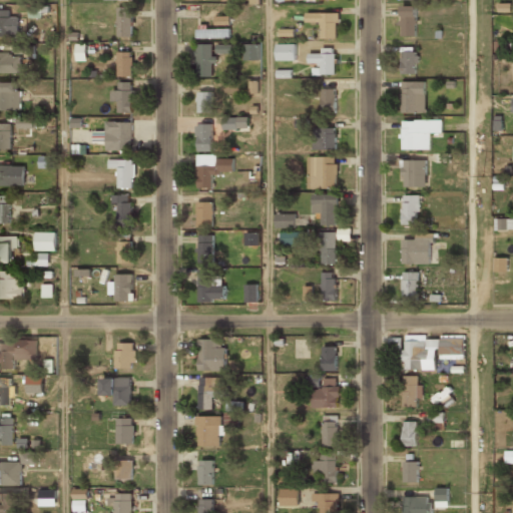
[(401,36),(416,36),(416,5),(401,5),(401,36)]
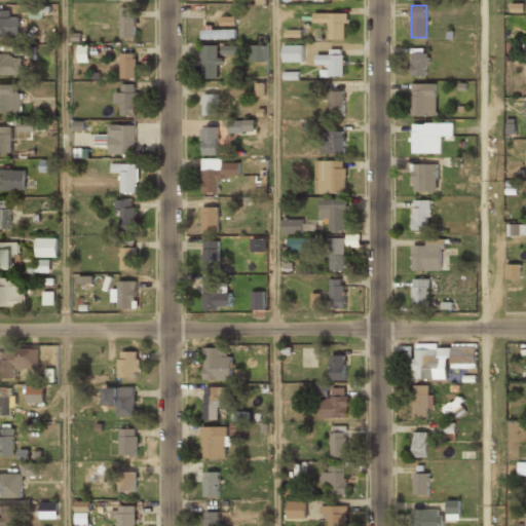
[(30,19),(40,17),(40,6),(30,6),(30,19)]
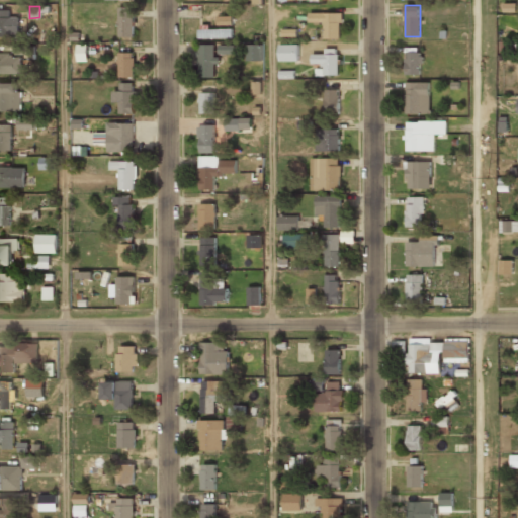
[(133,7),(118,7),(118,36),(133,36),(133,7)]
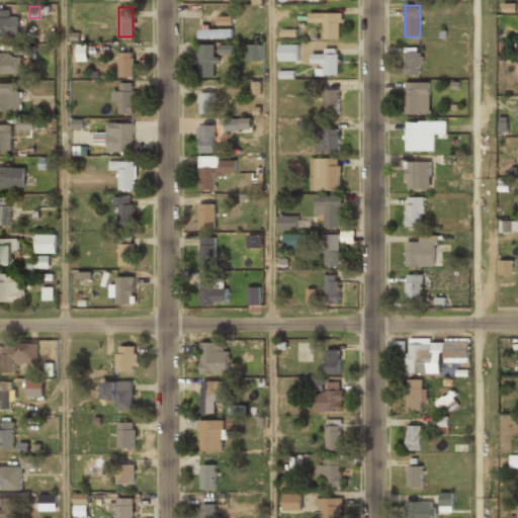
[(0,36),(18,36),(18,17),(10,17),(10,10),(0,10),(0,36)]
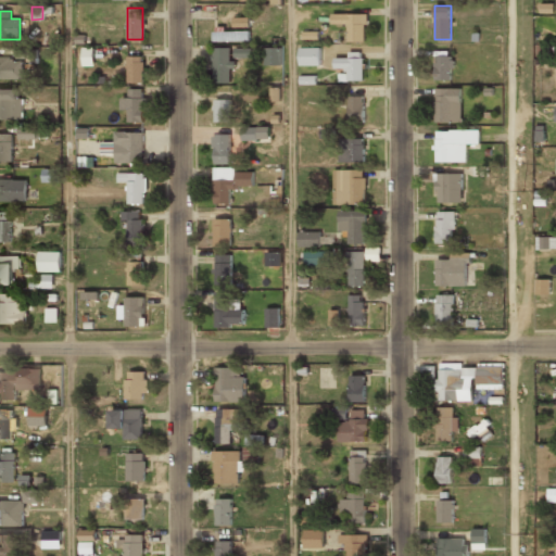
[(366,13),(330,13),(330,25),(346,25),(346,41),(366,41),(366,13)]
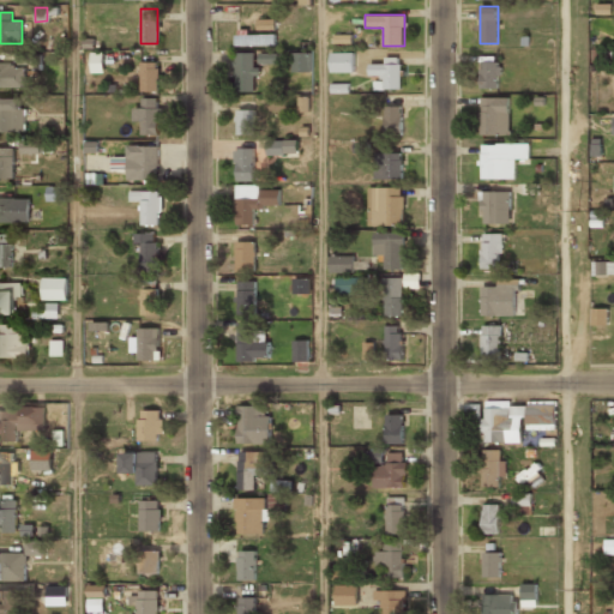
[(257,20),(257,30),(274,29),(272,20),(257,20)]
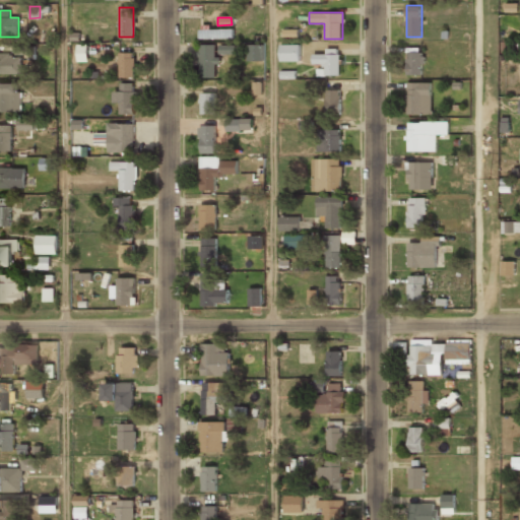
[(199,39),(233,39),(233,28),(199,28),(199,39)]
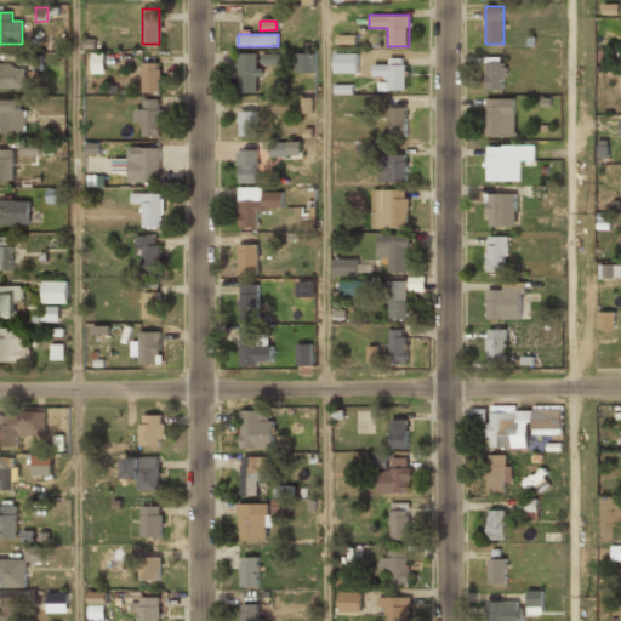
[(104,52),(92,53),(92,74),(104,73),(104,52)]
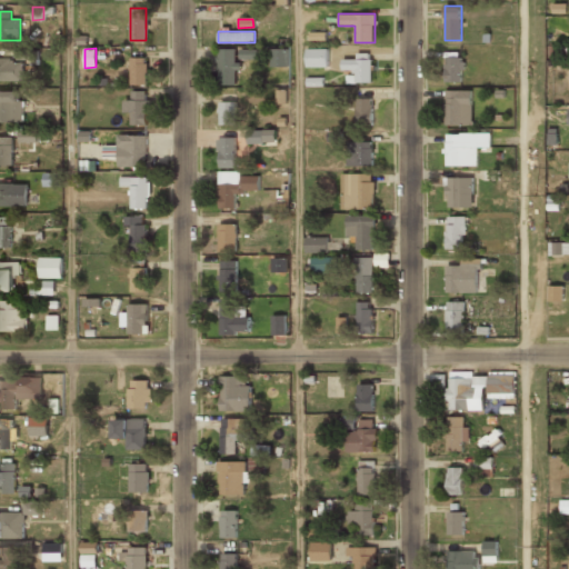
[(237,85),(237,49),(217,49),(217,85),(237,85)]
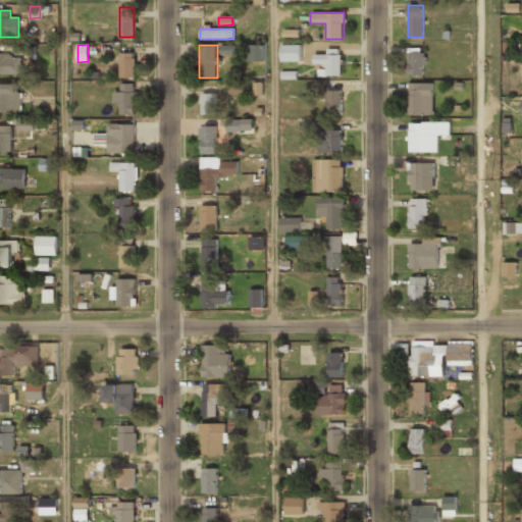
[(237,45),(220,45),(220,54),(237,54),(237,45)]
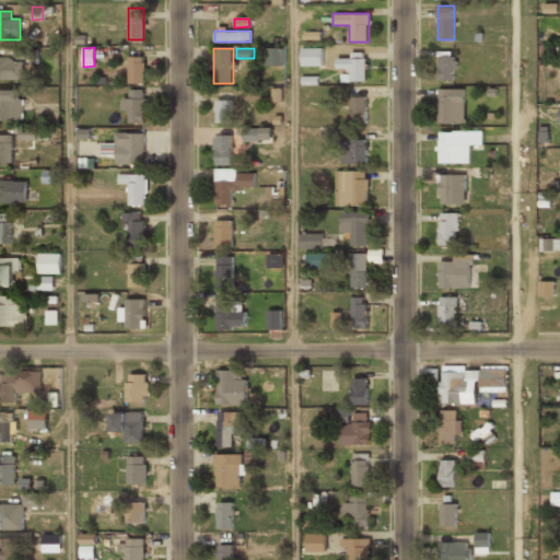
[(284,48),(266,48),(266,66),(284,66),(284,48)]
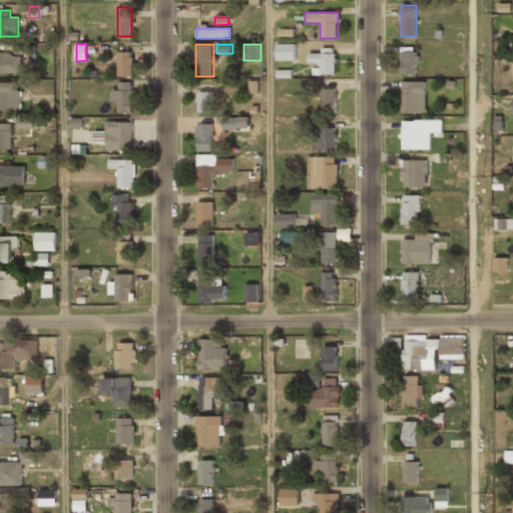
[(296,60),(296,44),(275,44),(275,60),(296,60)]
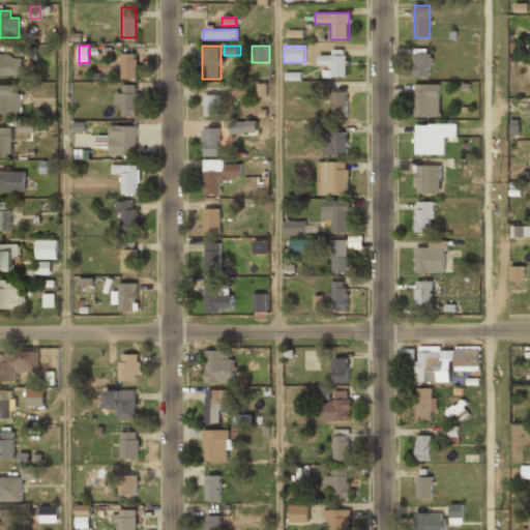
[(414,76),(432,76),(432,51),(414,51),(414,76)]
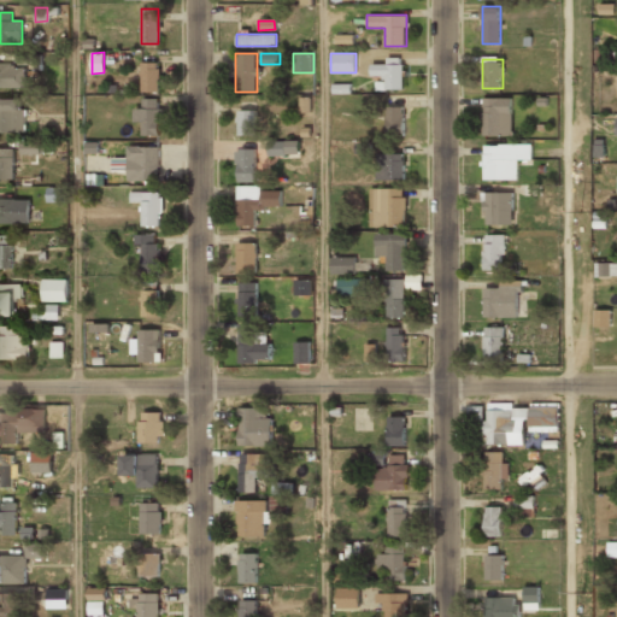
[(139,93),(158,93),(158,63),(139,63),(139,93)]
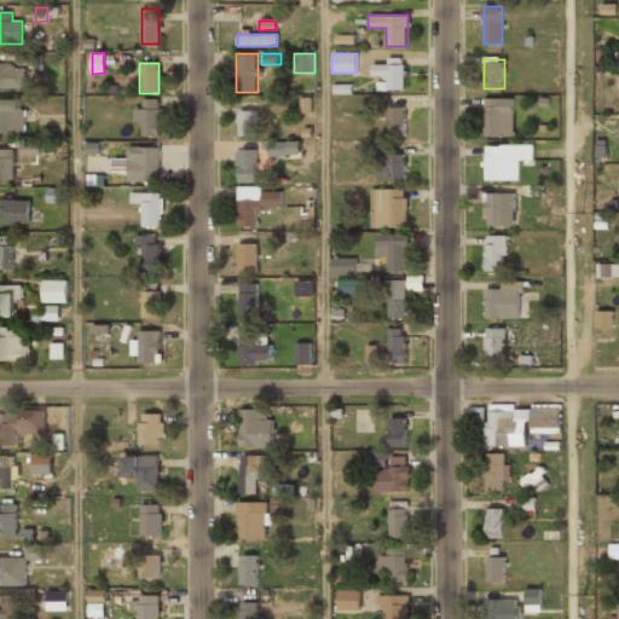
[(0,87),(25,87),(25,64),(0,64),(0,87)]
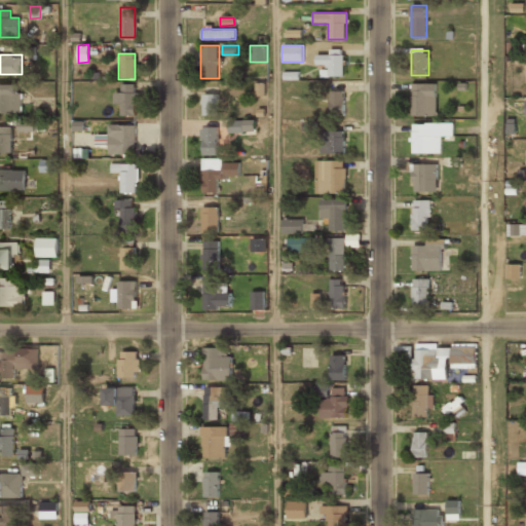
[(343,77),(343,54),(315,54),(315,67),(324,67),(324,77),(343,77)]
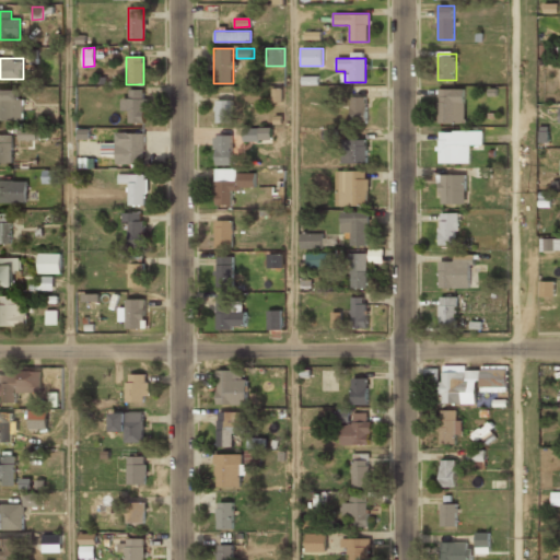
[(0,89),(0,120),(21,120),(21,89),(0,89)]
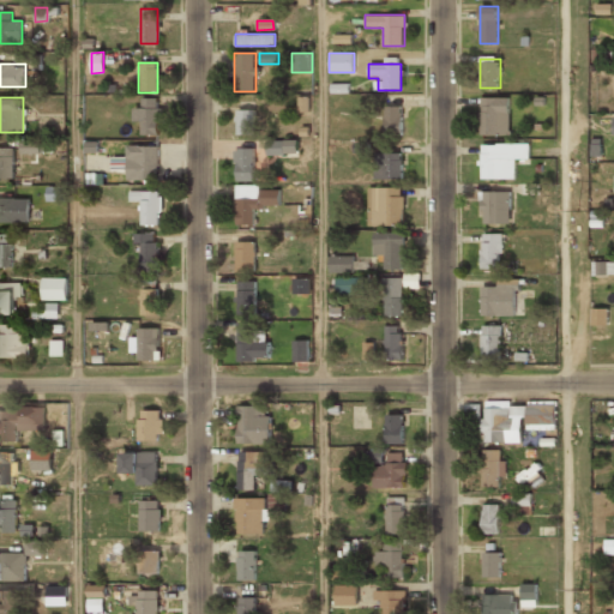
[(480,136),(509,136),(509,97),(480,97),(480,136)]
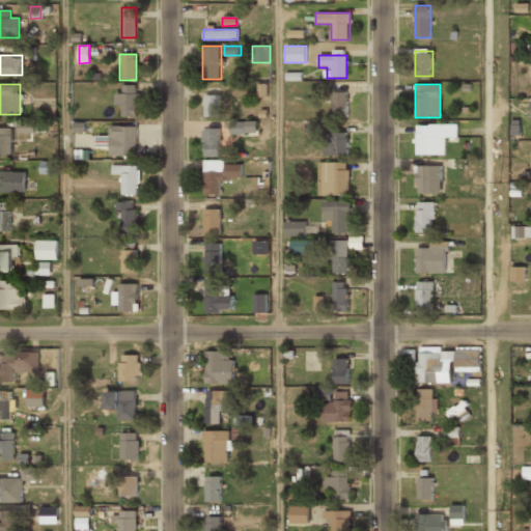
[(136,85),(117,85),(117,106),(121,106),(121,116),(136,116),(136,85)]
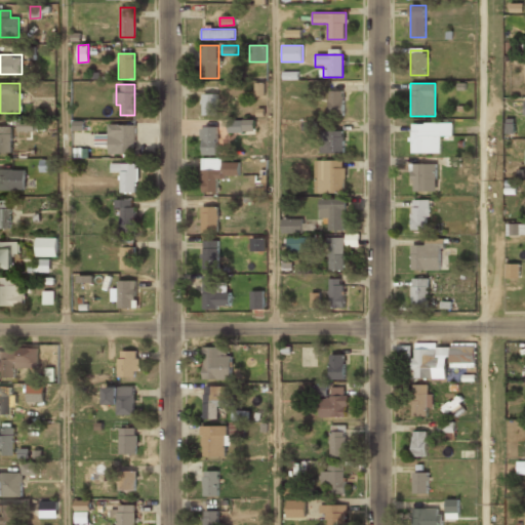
[(327,91),(327,115),(344,115),(344,91),(327,91)]
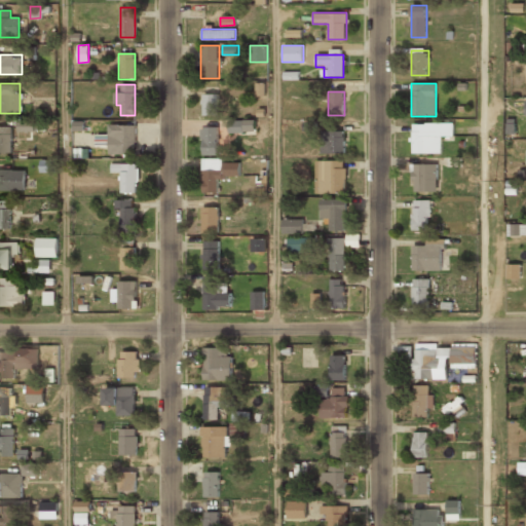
[(202,94),(202,114),(218,114),(218,94),(202,94)]
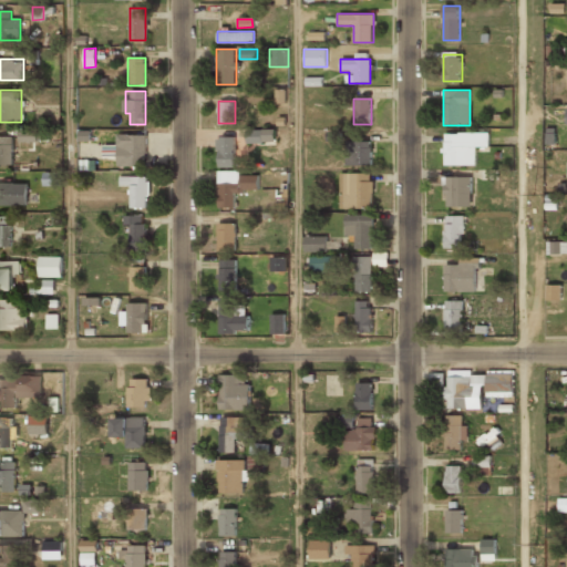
[(38,142),(37,131),(20,131),(20,142),(38,142)]
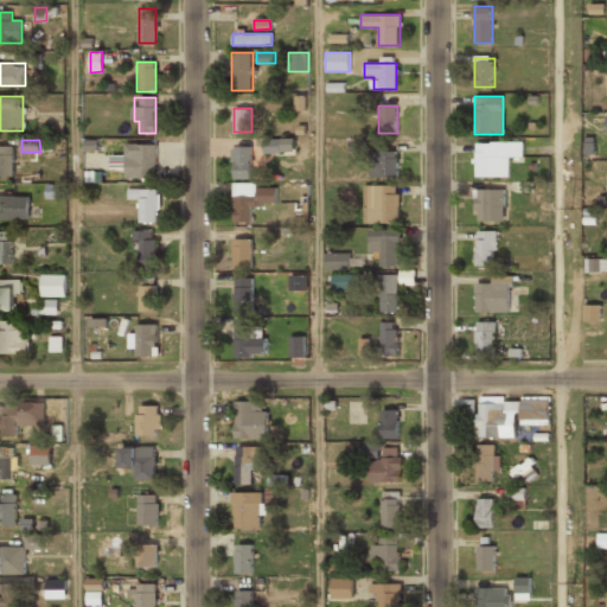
[(267,151),(278,152),(279,142),(267,141),(267,151)]
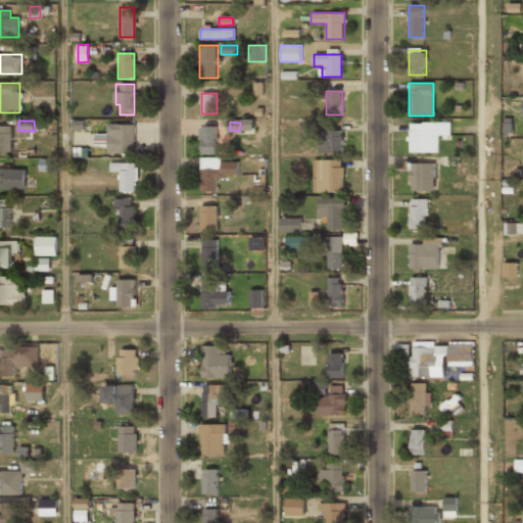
[(438,152),(438,136),(449,136),(449,123),(409,123),(409,152),(438,152)]
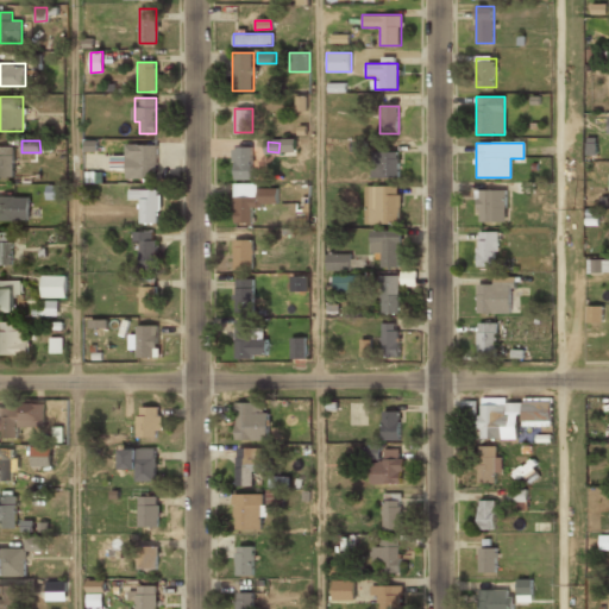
[(126,145),(126,180),(156,180),(156,145),(126,145)]
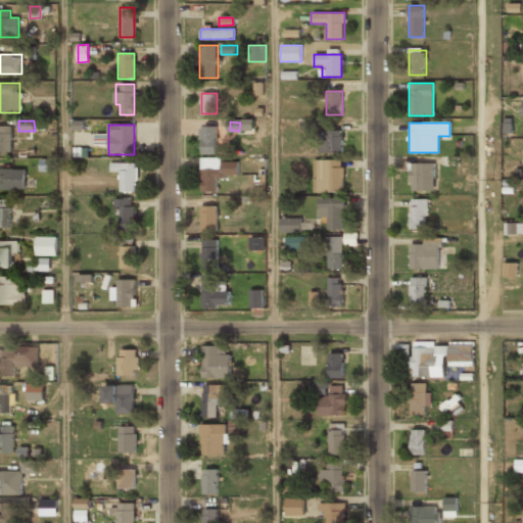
[(10,126),(0,126),(0,152),(10,152),(10,126)]
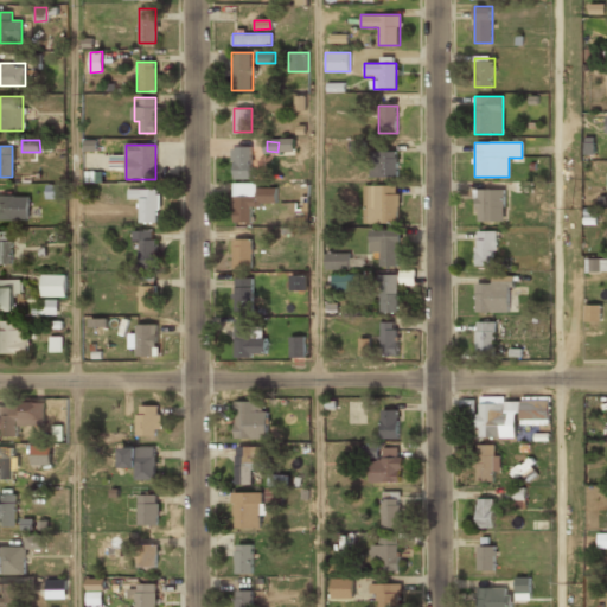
[(231,179),(250,179),(250,146),(231,146),(231,179)]
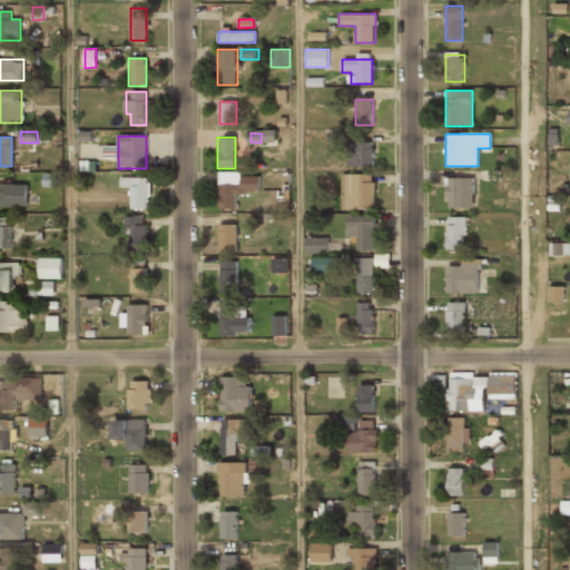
[(373,166),(373,141),(350,141),(350,166),(373,166)]
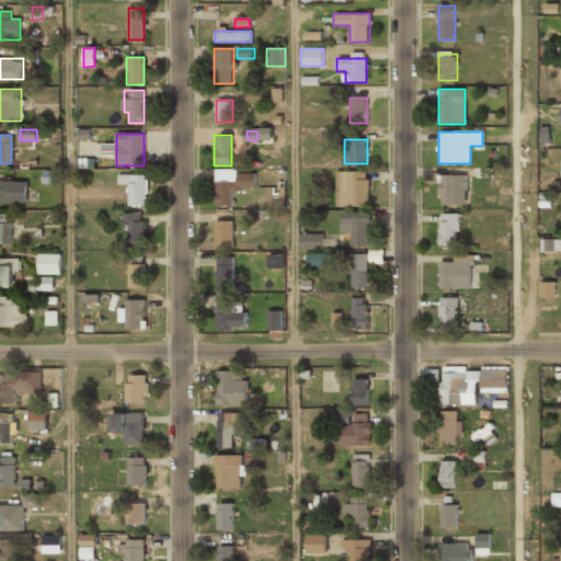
[(43,183),(59,184),(60,171),(44,170),(43,183)]
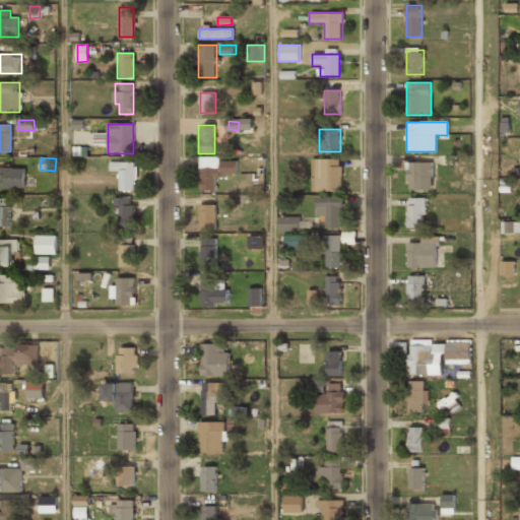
[(341,191),(341,158),(312,158),(312,191),(341,191)]
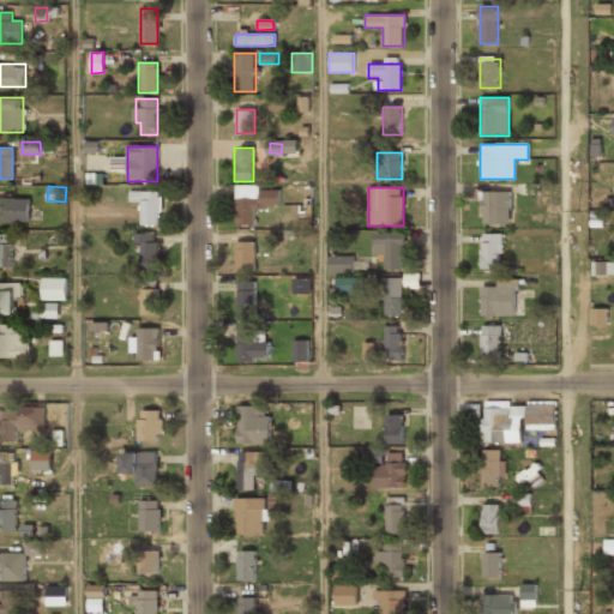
[(259,199),(234,199),(234,226),(254,226),(254,208),(278,208),(278,190),(259,190),(259,199)]
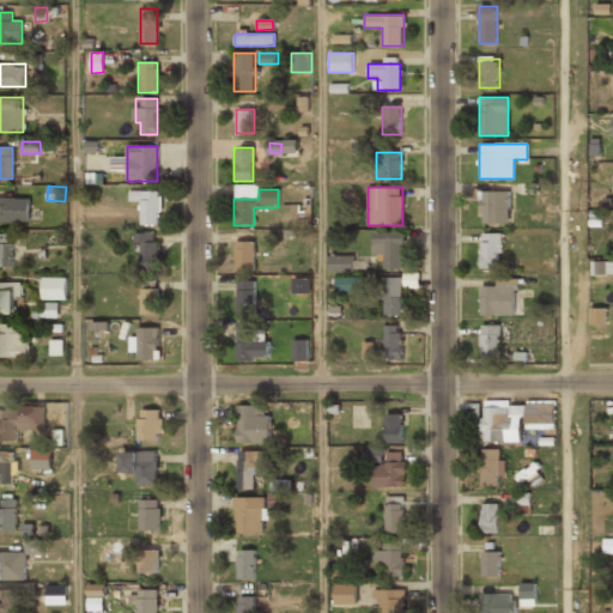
[(128,202),(140,202),(140,225),(161,225),(161,190),(128,190),(128,202)]
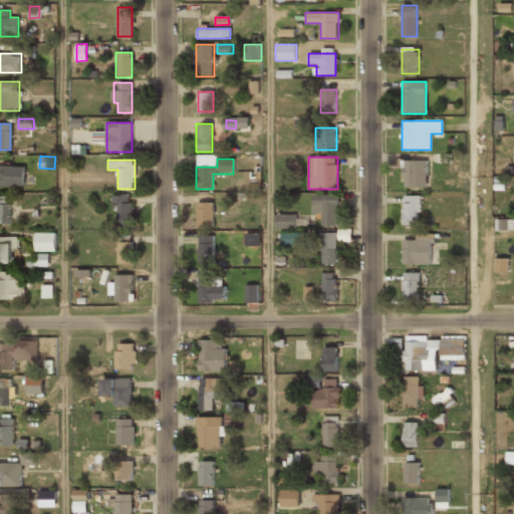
[(403,160),(403,188),(427,188),(427,160),(403,160)]
